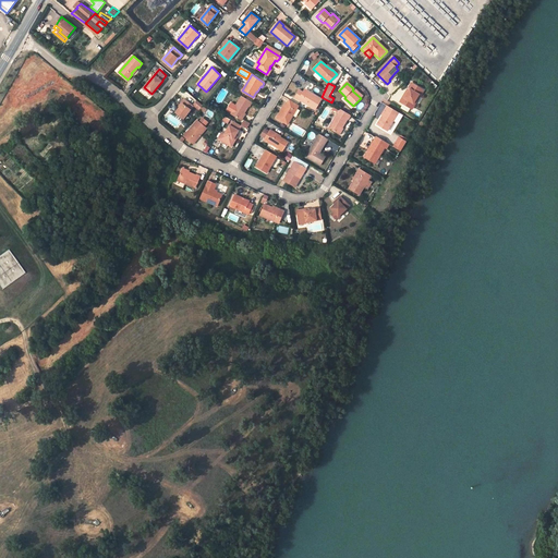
[(403,98),(400,102),(412,110),(415,105),(414,105),(420,95),(421,96),(424,92),(412,84),(409,89),(410,89),(404,98),(403,98)]
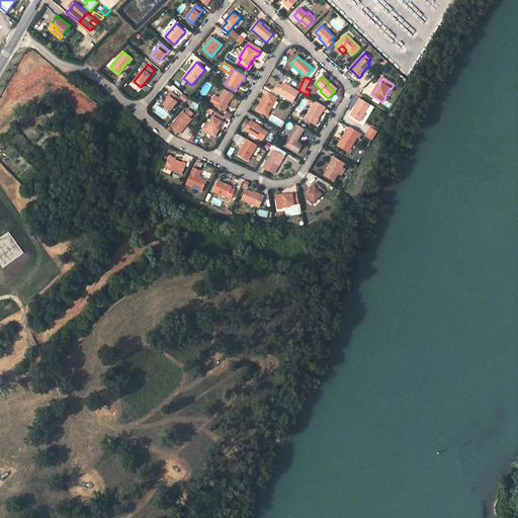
[(328,82),(327,84),(335,91),(336,90),(328,82)]
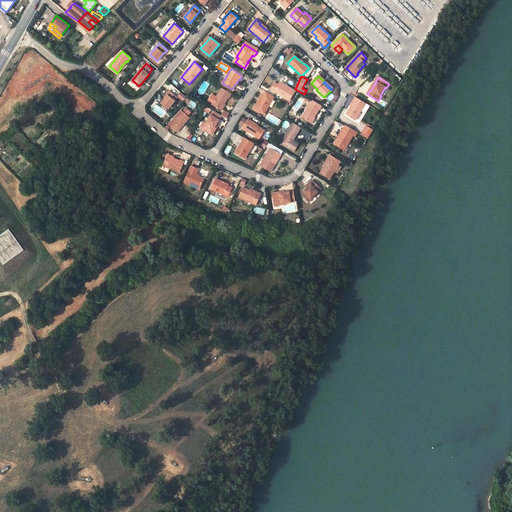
[(128,84),(137,90),(139,88),(130,82),(128,84)]
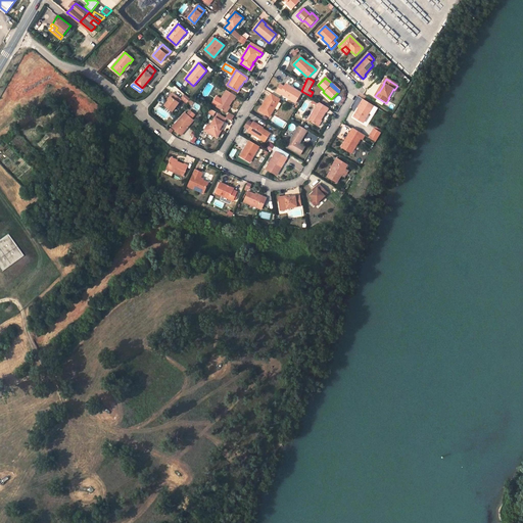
[(284,87),(281,85),(276,92),(295,103),(301,93),(294,89),(293,90),(285,85),(284,87)]
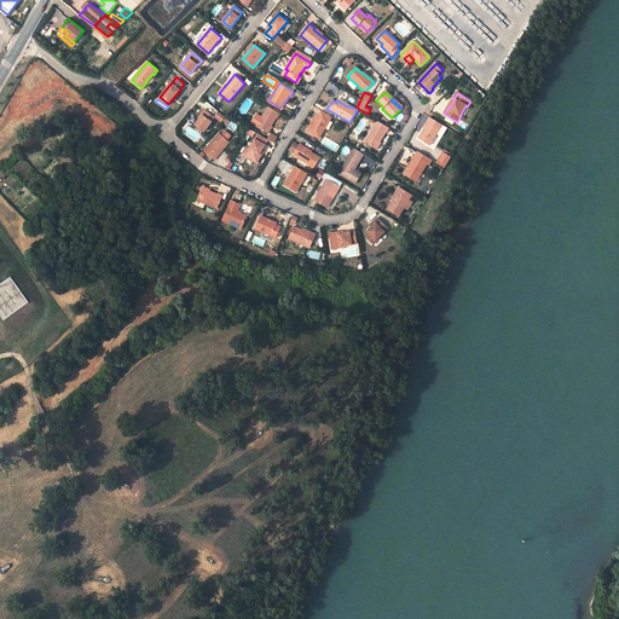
[(279,114),(268,106),(256,126),(267,133),(272,126),(276,117),(277,119),(279,114)]
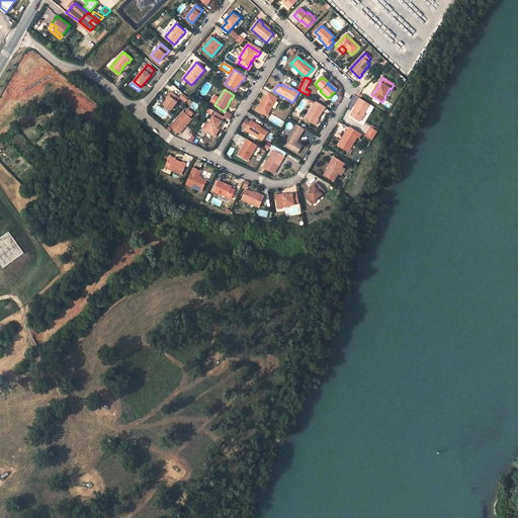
[(163,104),(171,109),(179,98),(171,91),(168,95),(169,95),(163,104)]
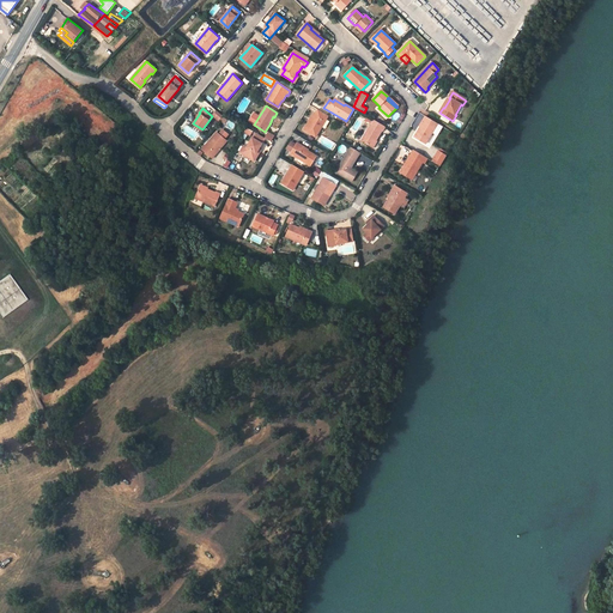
[(378,108),(377,109),(387,117),(388,116),(378,108)]
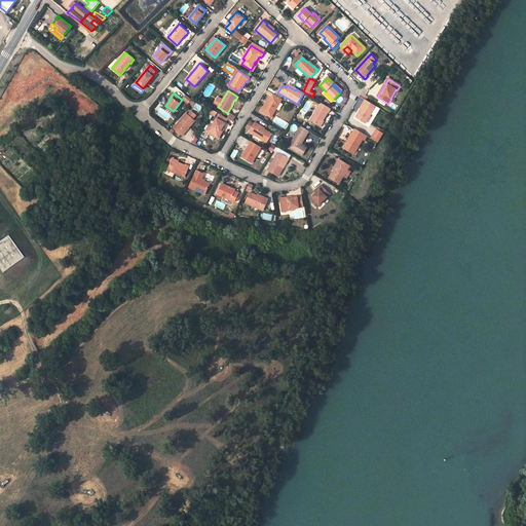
[(282,100),(272,94),(270,99),(267,104),(265,104),(261,111),(271,117),(282,100)]
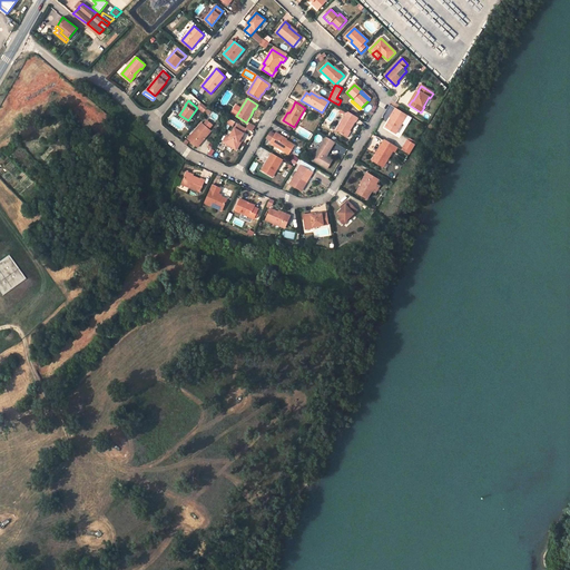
[(394,114),(385,128),(395,135),(408,116),(395,109),(393,112),(394,114)]
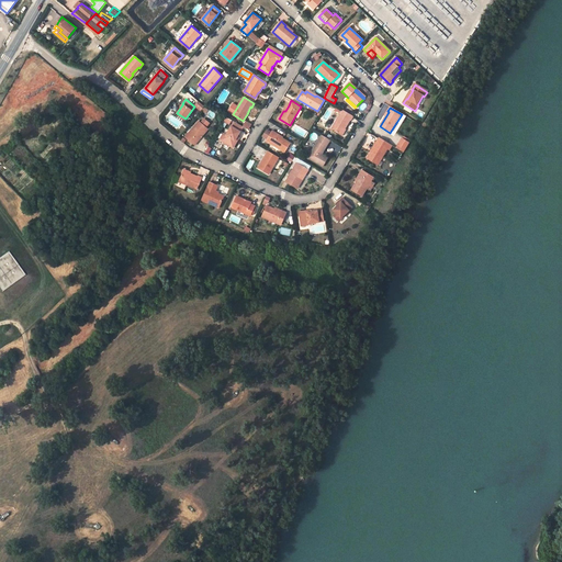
[(350,121),(353,116),(343,110),(330,130),(341,136),(345,130),(350,121)]
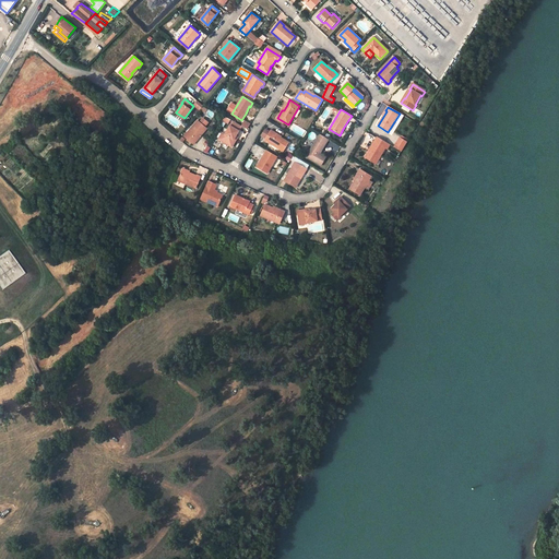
[(198,120),(185,135),(193,144),(206,128),(198,120)]
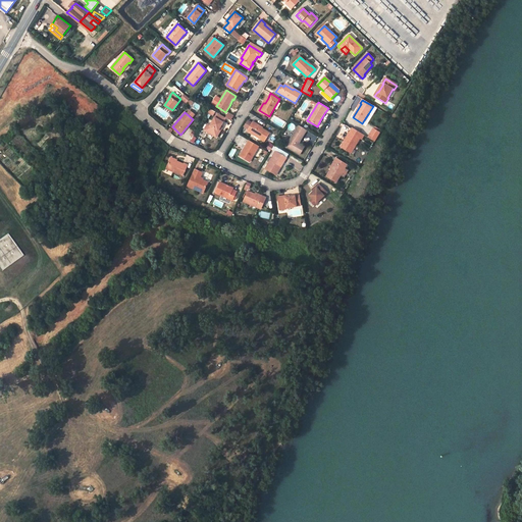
[(210,125),(206,131),(216,137),(220,131),(218,129),(220,126),(225,117),(217,112),(210,125)]
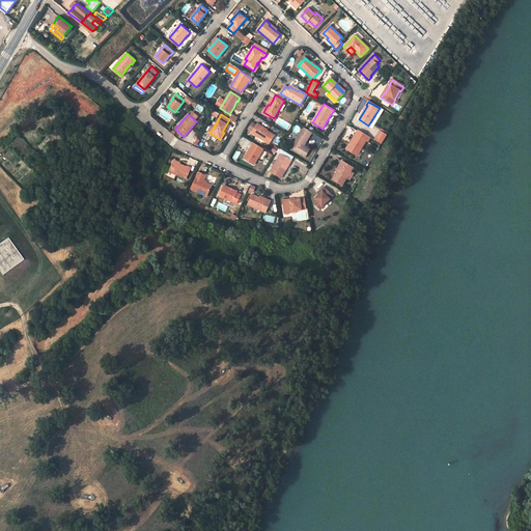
[(257,123),(251,133),(269,144),(274,135),(261,128),(262,127),(257,123)]
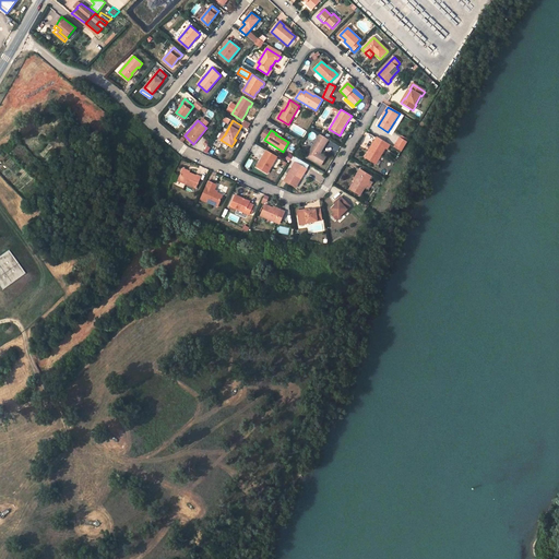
[(328,140),(320,134),(307,156),(321,166),(325,157),(320,154),(319,153),(319,152),(320,153),(328,140)]
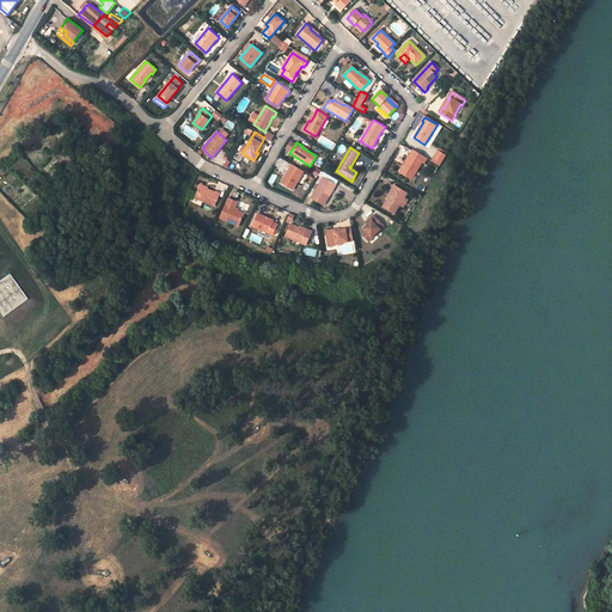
[(432,160),(440,165),(446,154),(439,150),(432,160)]
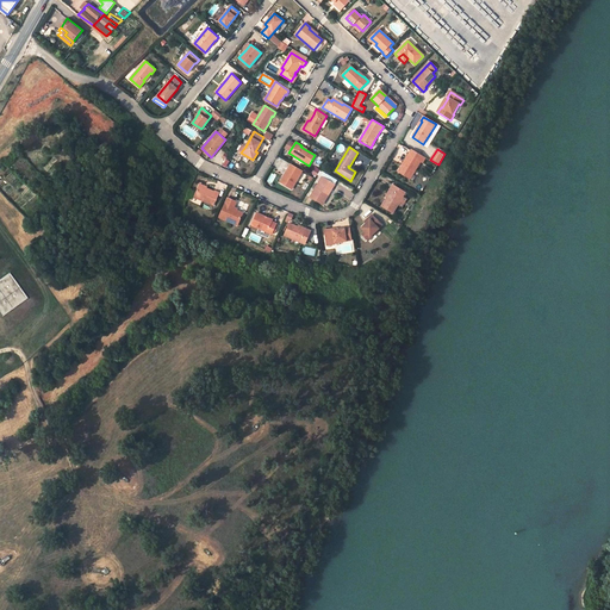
[(425,159),(411,150),(398,172),(408,179),(414,169),(415,170),(421,162),(422,163),(425,159)]
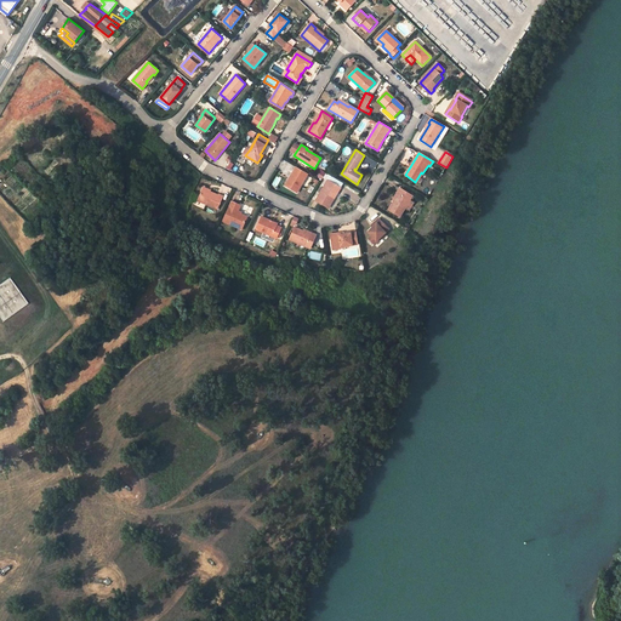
[(308,175),(296,167),(294,171),(295,172),(290,180),(289,180),(285,186),(296,193),(308,175)]
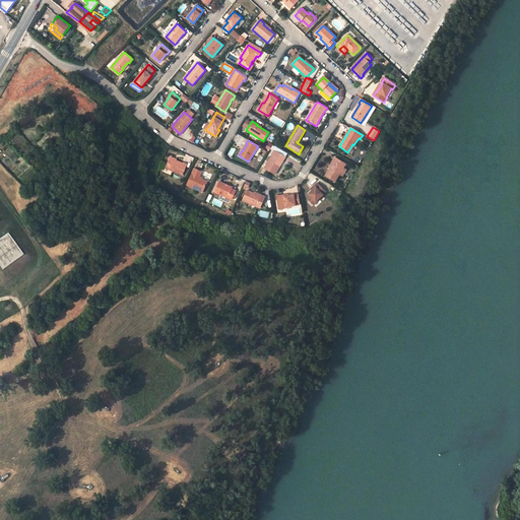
[(264,169),(273,174),(281,160),(282,160),(285,157),(274,151),(264,169)]
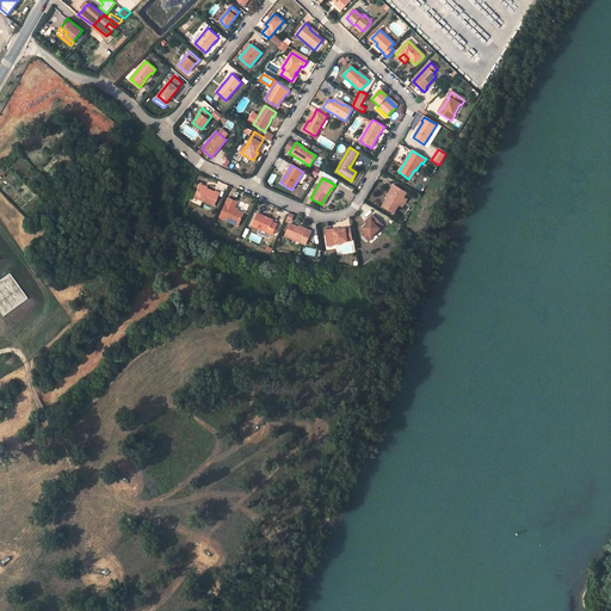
[(207,187),(199,184),(193,197),(214,205),(220,192),(215,191),(214,191),(207,187)]
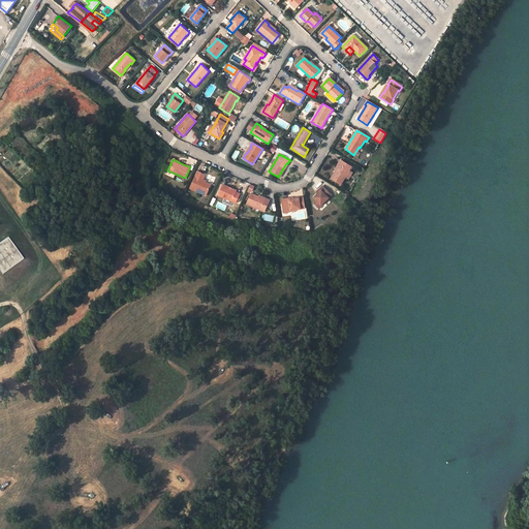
[(335,172),(331,180),(340,185),(345,178),(348,180),(352,174),(349,172),(351,167),(340,161),(338,164),(339,165),(335,172)]
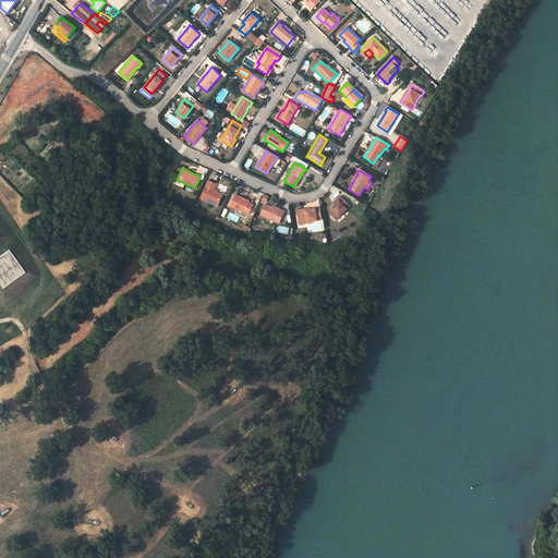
[(302,172),(293,186),(294,187),(303,172),(302,172)]
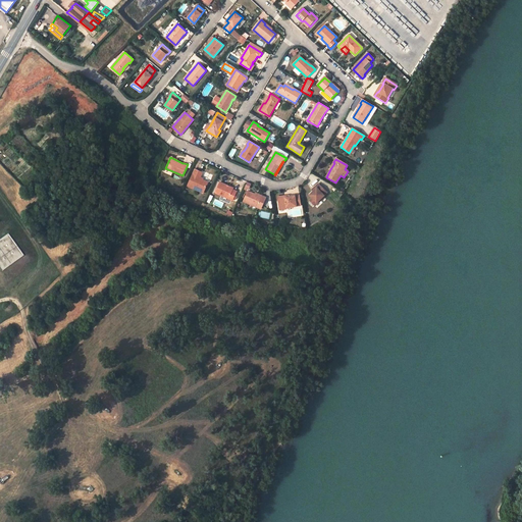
[(201,171),(195,168),(187,186),(196,190),(196,188),(203,191),(207,181),(202,179),(198,177),(201,171)]
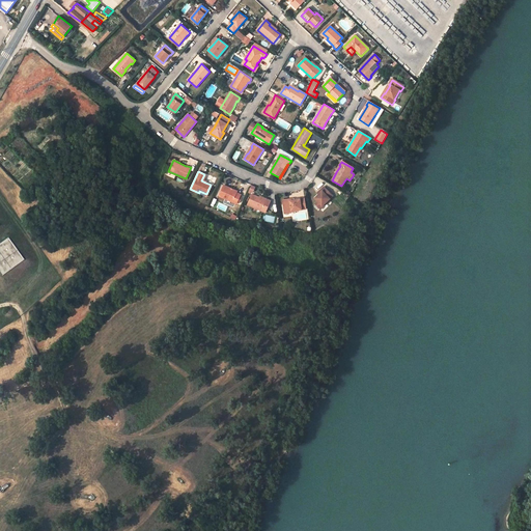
[(236,191),(223,185),(218,196),(235,203),(241,194),(236,193),(236,191)]
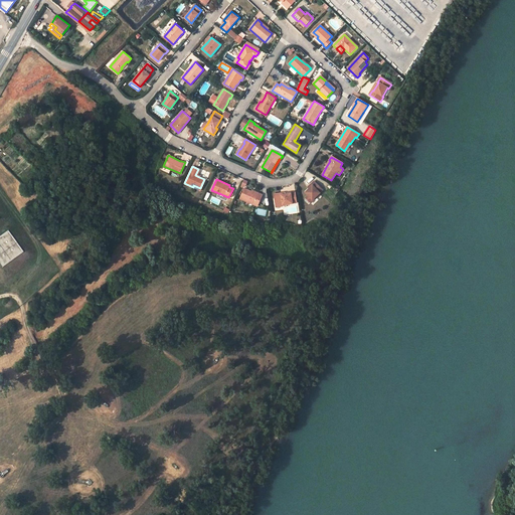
[(305,198),(309,202),(322,190),(314,182),(311,185),(312,186),(309,189),(305,193),(308,196),(305,198)]
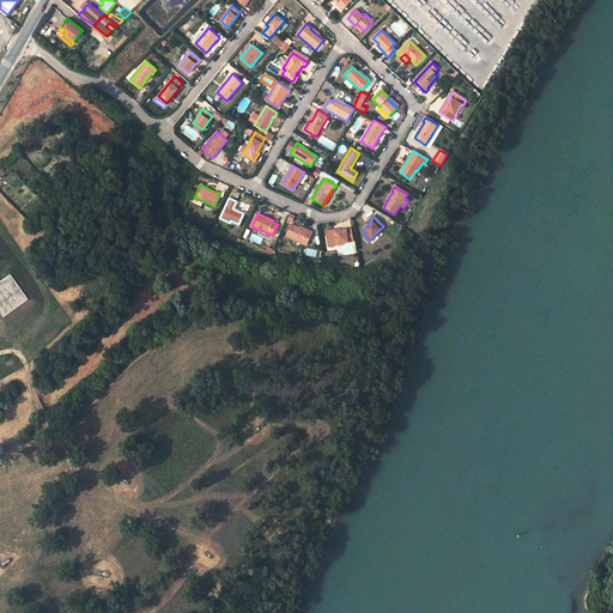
[(298,228),(290,224),(285,236),(305,246),(311,232),(308,230),(307,231),(298,228)]
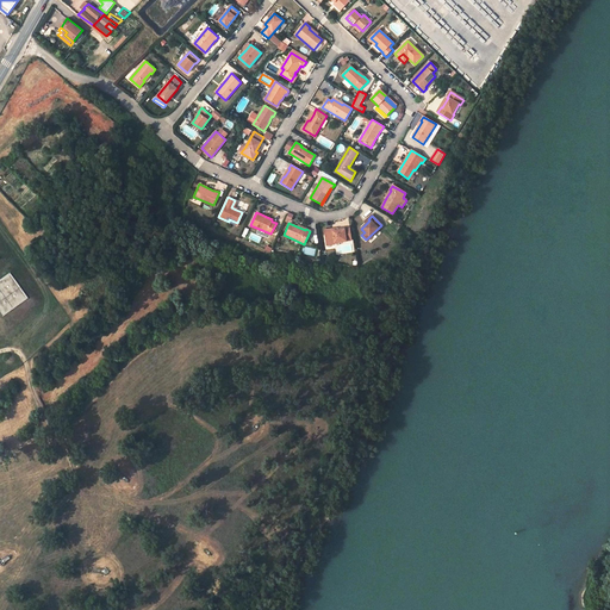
[(332,229),(324,230),(325,243),(334,242),(334,243),(350,241),(349,228),(344,229),(332,231),(332,229)]
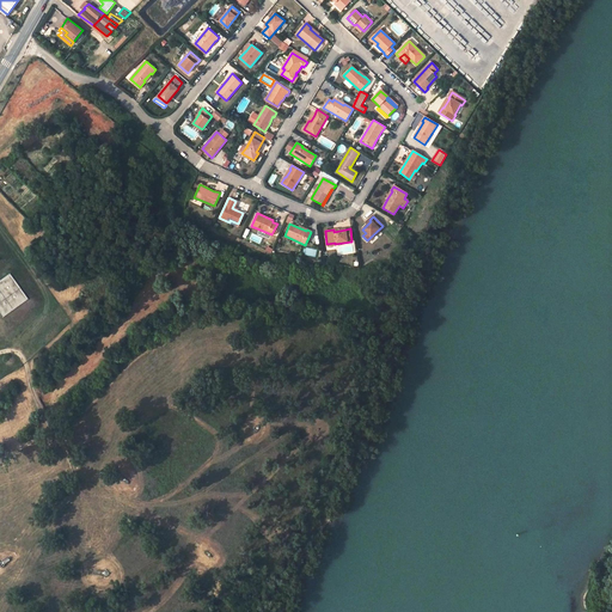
[(0,307),(22,291),(10,275),(0,282),(0,307)]
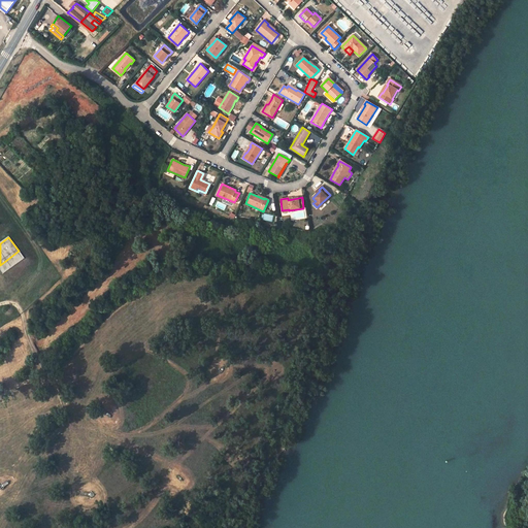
[(19,251),(0,265),(0,267),(4,274),(25,259),(19,251)]
